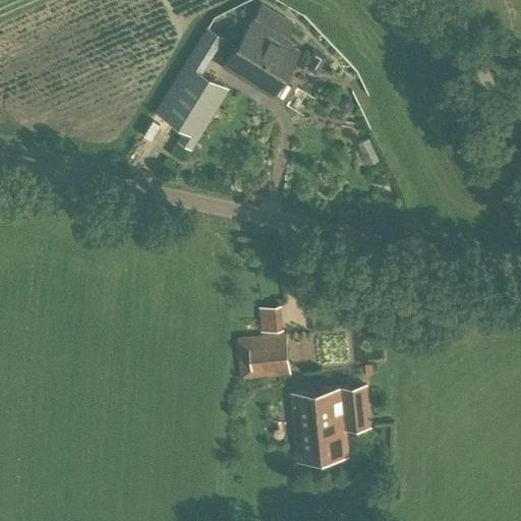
[(292,81),(282,75),(297,50),(282,40),(292,21),(259,2),(232,48),(222,65),(270,95),(270,94),(280,100),(289,98),(294,91),(292,81)]
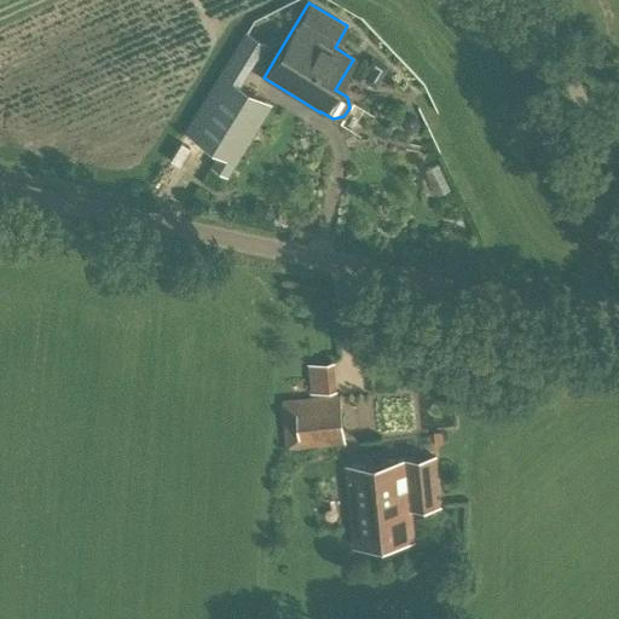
[(236,44),(255,56),(256,57),(266,41),(247,29),(246,28),(236,44)]
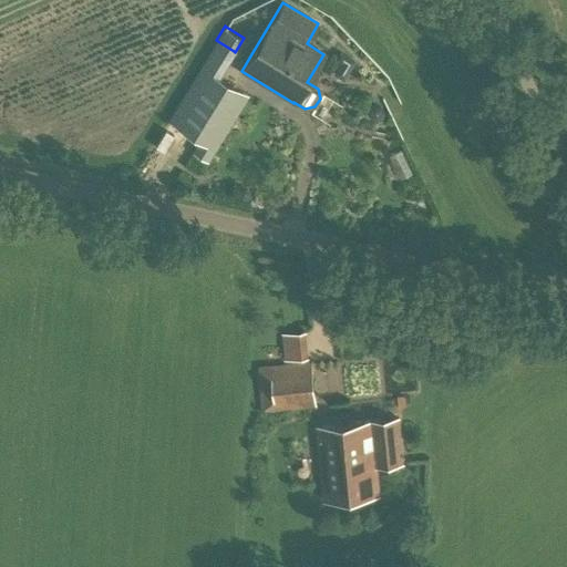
[(250,94),(222,75),(226,66),(207,53),(166,120),(215,151),(250,94)]
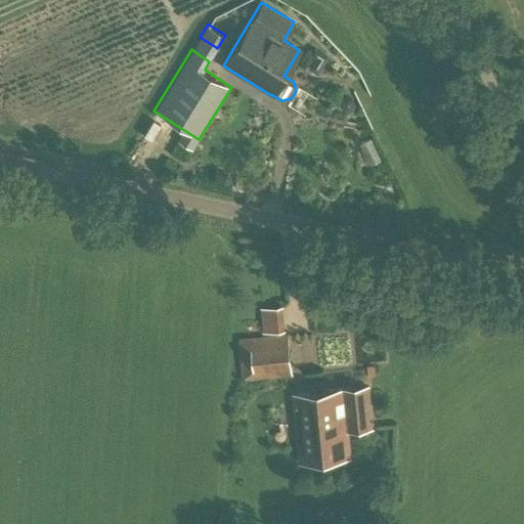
[(372,138),(360,145),(372,163),(383,156),(372,138)]
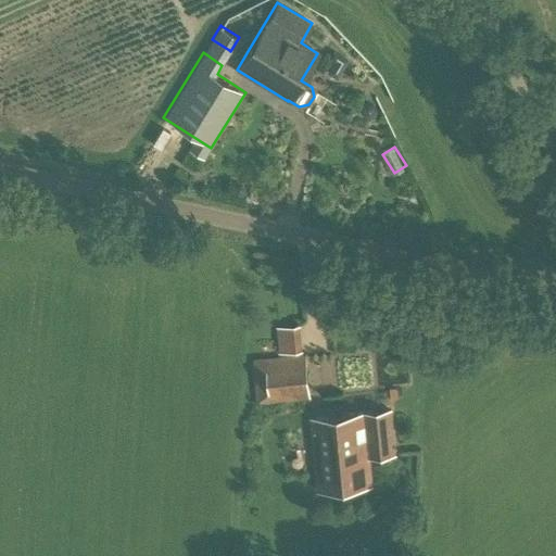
[(311,399),(306,354),(302,355),(253,359),(256,403),(311,399)]
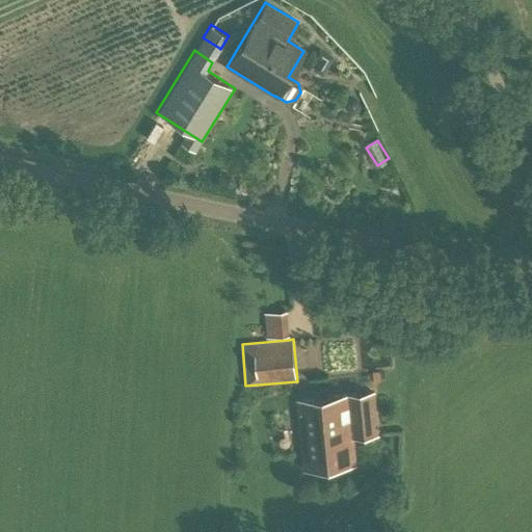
[(378,434),(373,392),(296,399),(304,470),(355,464),(353,439),(378,434)]
